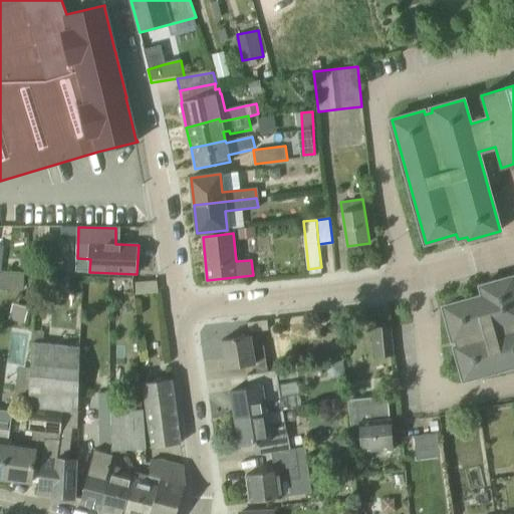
[(0,289),(11,290),(12,273),(1,273),(0,272),(0,289)]
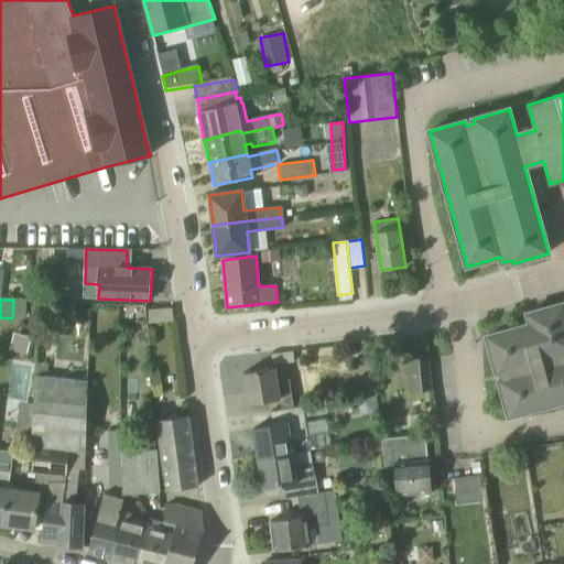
[(563,306),(563,304),(528,314),(531,325),(487,337),(497,372),(501,371),(503,380),(499,381),(509,416),(563,401),(563,306)]
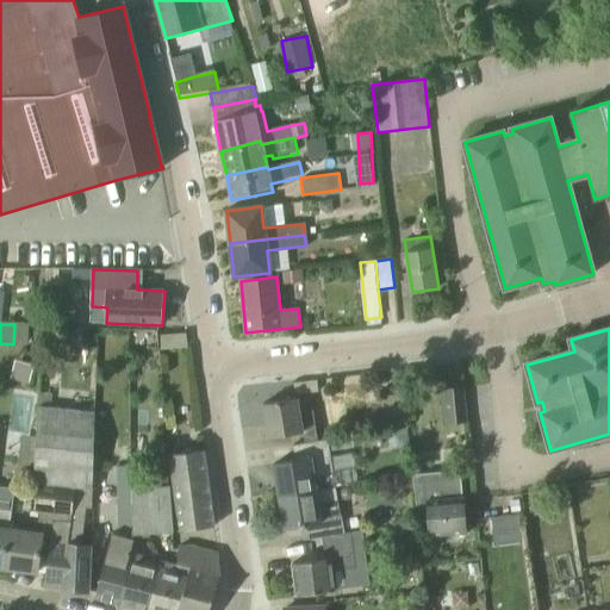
[(464,421),(460,387),(441,390),(444,423),(464,421)]
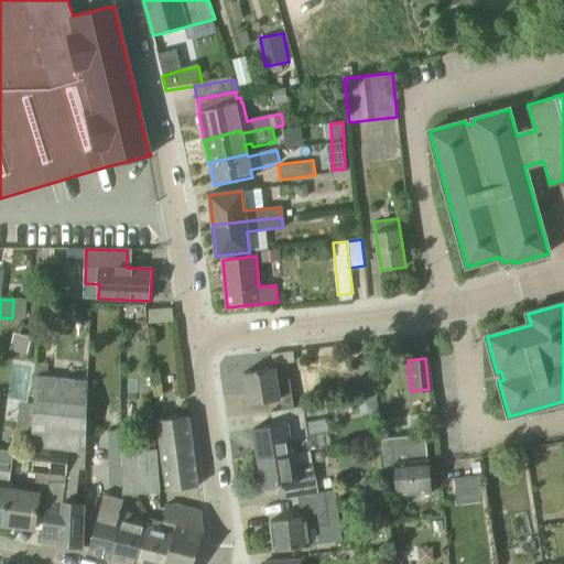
[(249,404),(271,401),(280,399),(278,381),(291,379),(289,366),(243,373),(249,404)]
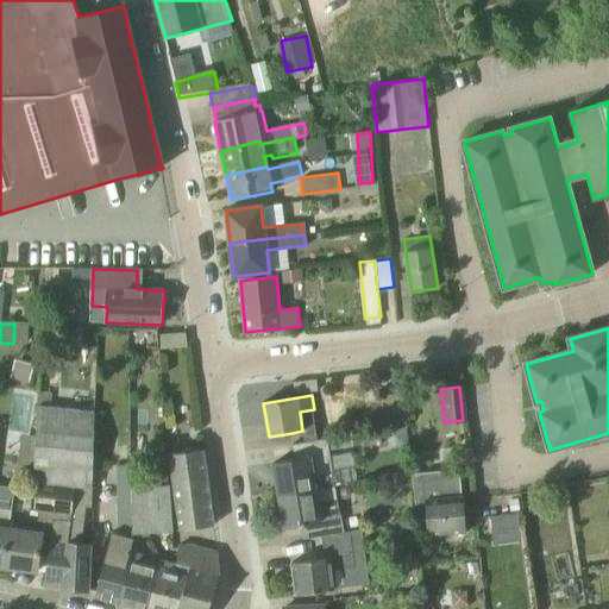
[(45,585),(90,590),(92,546),(83,545),(85,508),(90,508),(95,413),(38,407),(36,451),(35,466),(33,483),(38,483),(35,512),(39,513),(54,514),(48,554),(49,554),(45,585)]
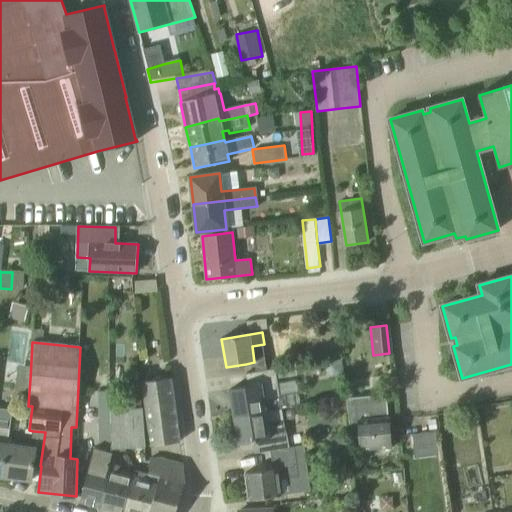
[(234,416),(266,411),(264,401),(280,398),(276,369),(251,373),(253,386),(230,390),(234,416)]
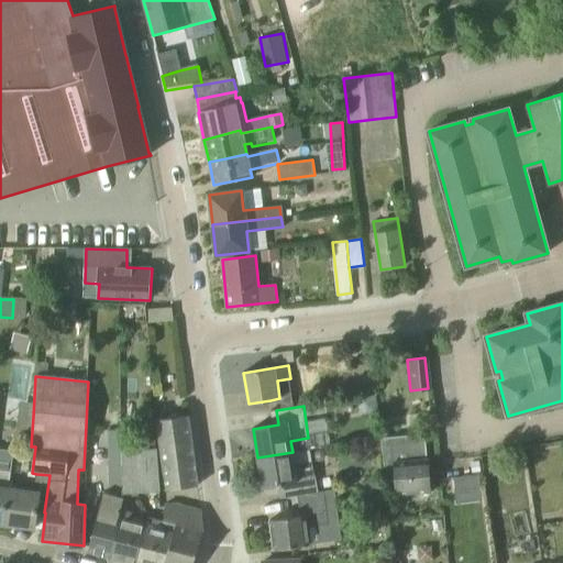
[(33,417),(19,415),(17,429),(32,431),(33,417)]
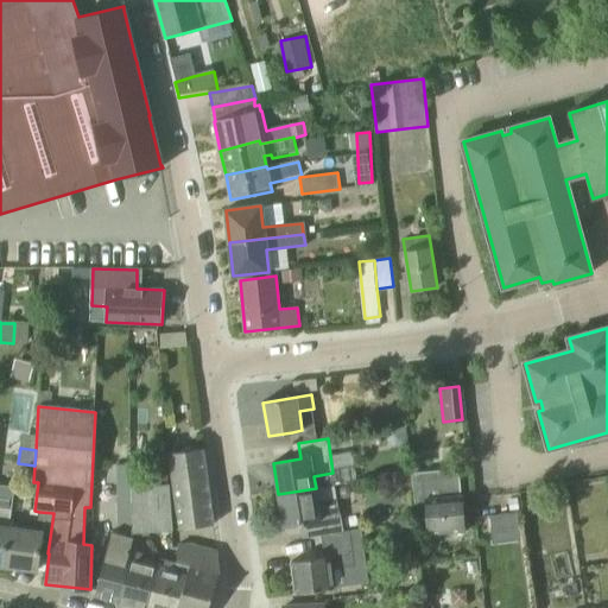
[(181,530),(190,527),(214,525),(203,449),(170,454),(181,530)]
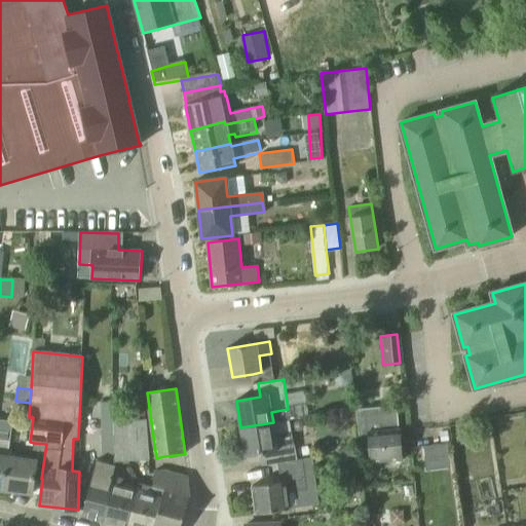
[(91,483),(83,515),(102,520),(112,476),(115,463),(114,463),(113,421),(112,402),(102,403),(103,422),(104,460),(98,459),(91,483)]
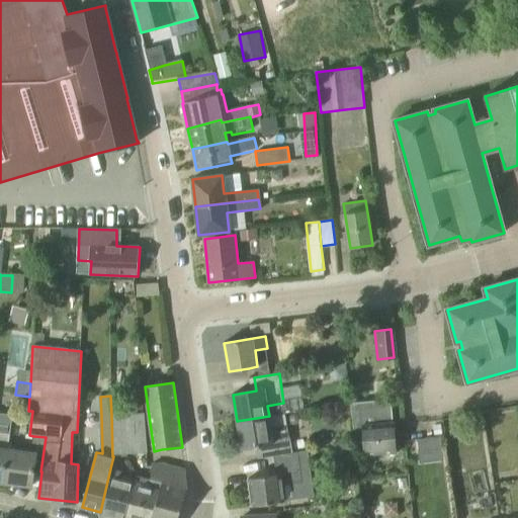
[(393,423),(392,406),(391,400),(350,404),(355,442),(364,441),(365,455),(396,453),(393,423)]
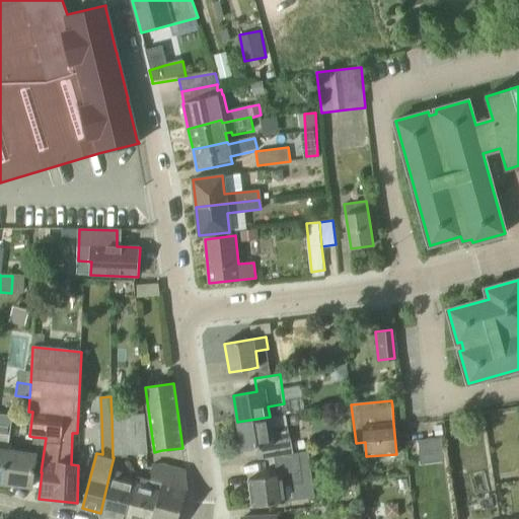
[(113,457),(114,457),(147,456),(145,415),(112,416),(113,457)]
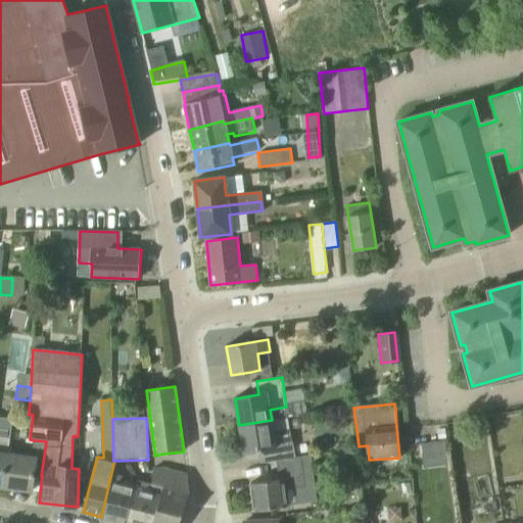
[(244,453),(263,449),(268,448),(270,461),(269,461),(269,462),(277,461),(295,458),(290,428),(274,430),(272,420),(239,425),(244,453)]
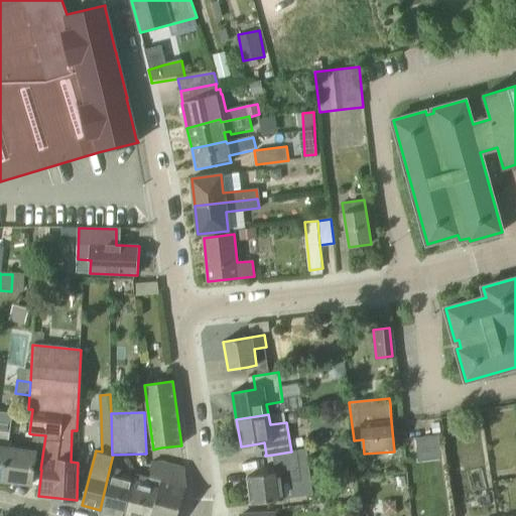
[(10,431),(0,429),(0,479),(3,480),(7,447),(10,431)]
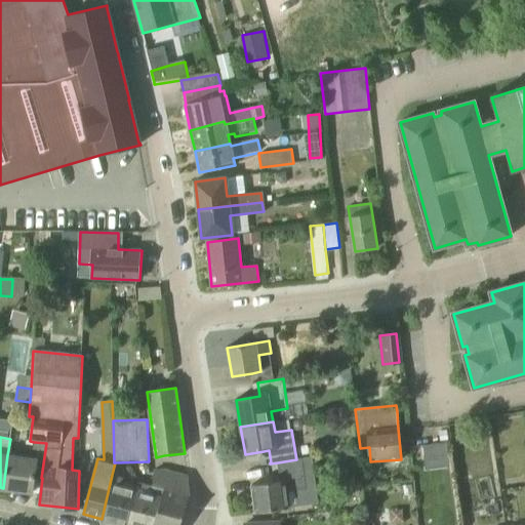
[(35,477),(41,478),(46,443),(34,442),(32,459),(7,455),(3,488),(32,492),(35,477)]
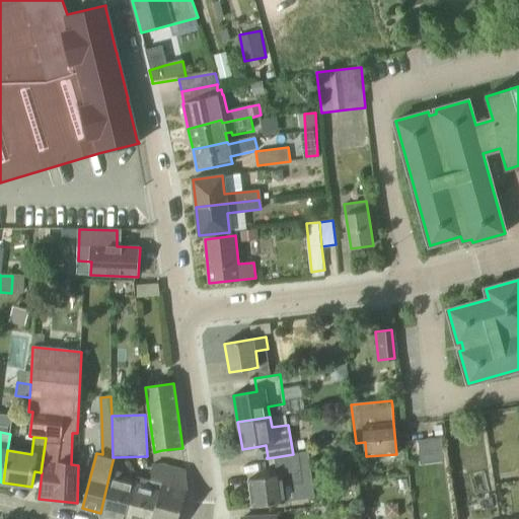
[(252,506),(273,504),(285,502),(283,486),(303,483),(299,453),(293,454),(275,457),(277,475),(249,479),(252,506)]
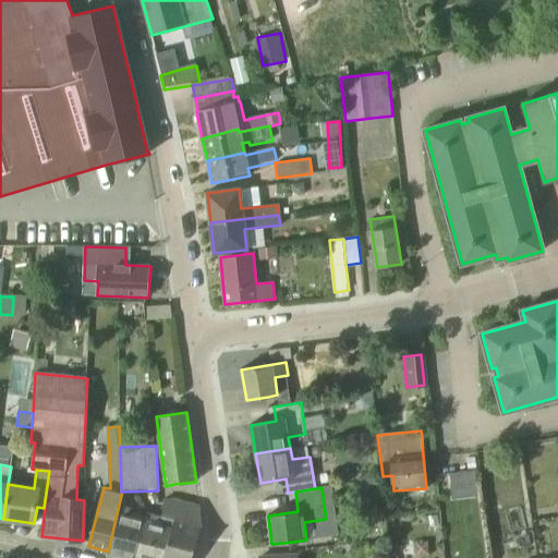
[(199,506),(178,501),(173,499),(164,500),(164,518),(173,520),(161,557),(192,557),(202,526),(199,507),(199,506)]
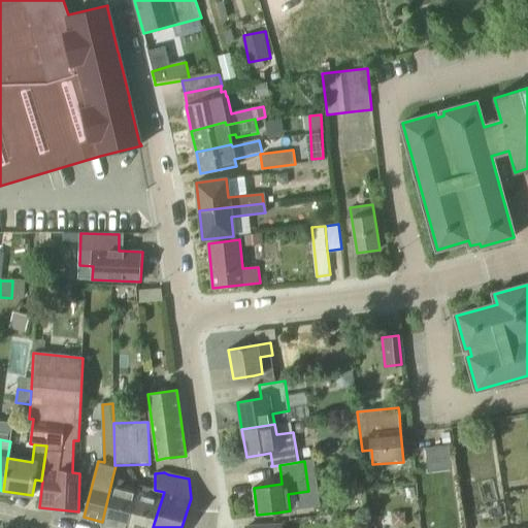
[(121,487),(123,481),(112,477),(102,522),(125,527),(127,527),(136,494),(136,492),(121,487)]
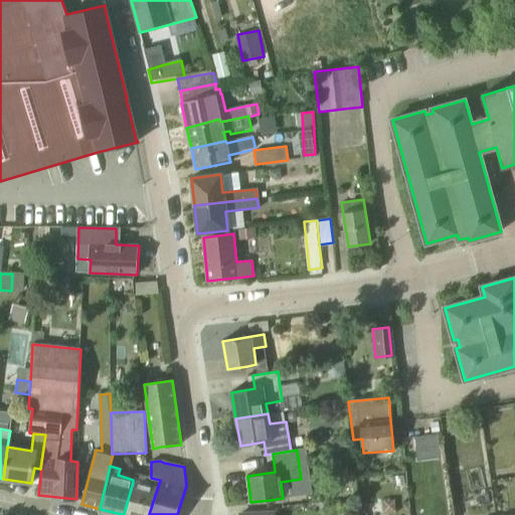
[(149,514),(160,480),(151,478),(134,473),(133,480),(133,482),(124,514),(149,514)]
